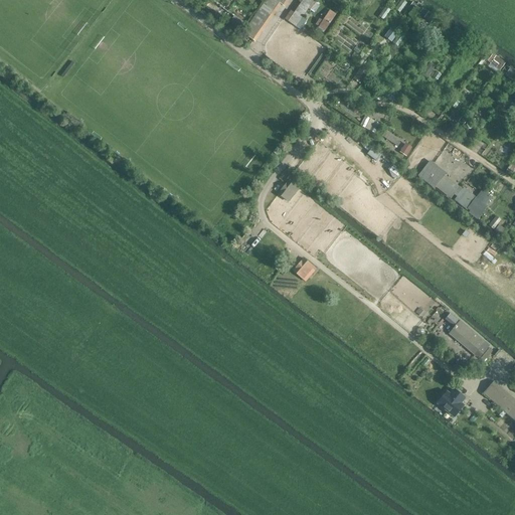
[(278,2),(283,5),(286,0),(266,0),(264,5),(272,10),(278,2)]
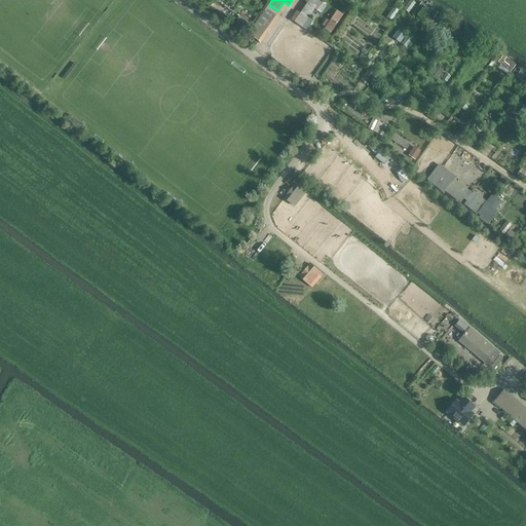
[(308,19),(321,1),(318,0),(309,0),(307,4),(306,3),(301,11),(302,12),(295,23),(305,30),(311,21),(308,19)]
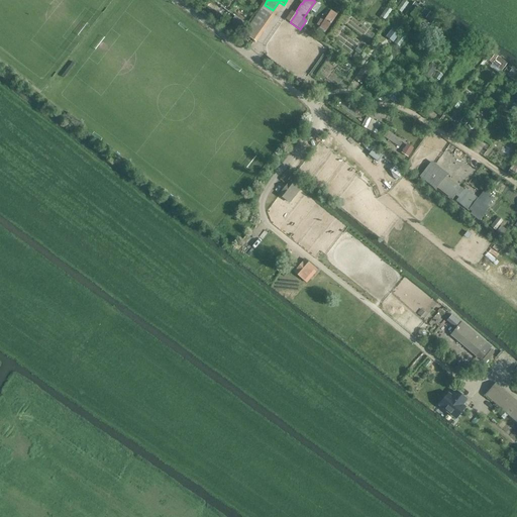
[(401,13),(408,3),(403,0),(397,9),(401,13)]
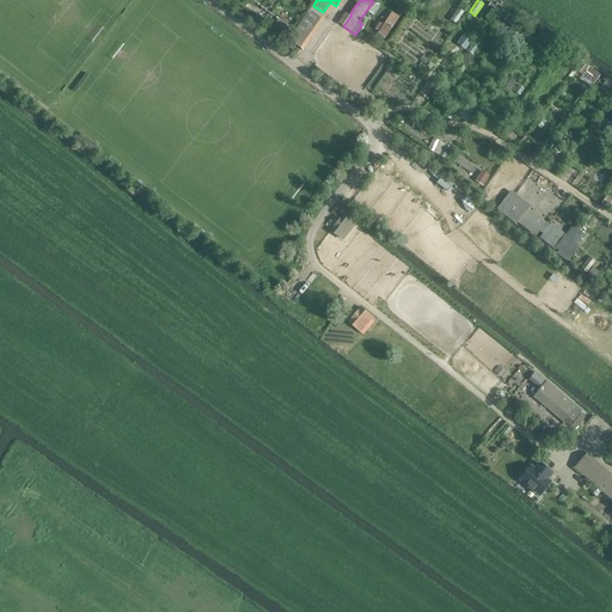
[(493,1),(489,7),(494,11),(499,5),(493,1)]
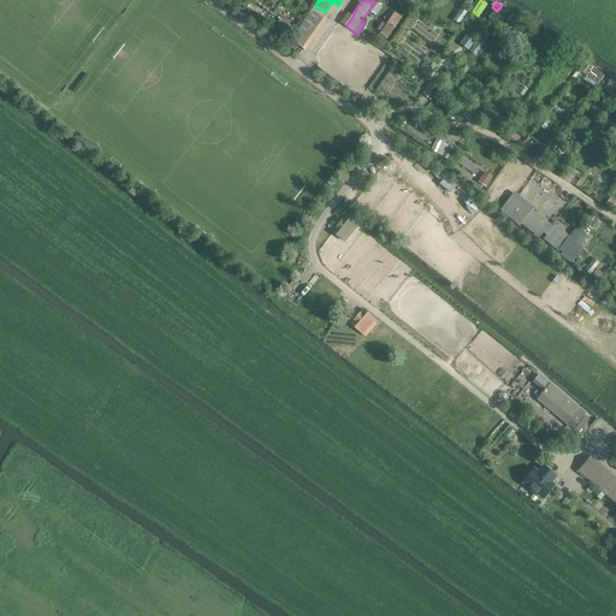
[(314,28),(324,13),(325,12),(315,6),(297,31),(311,41),(318,30),(314,28)]
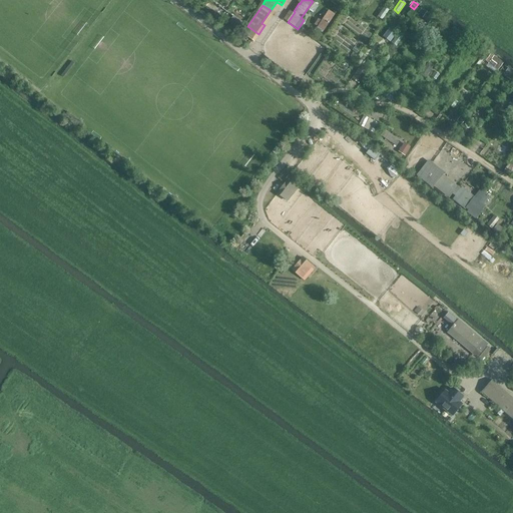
[(390,10),(385,7),(378,17),(383,20),(390,10)]
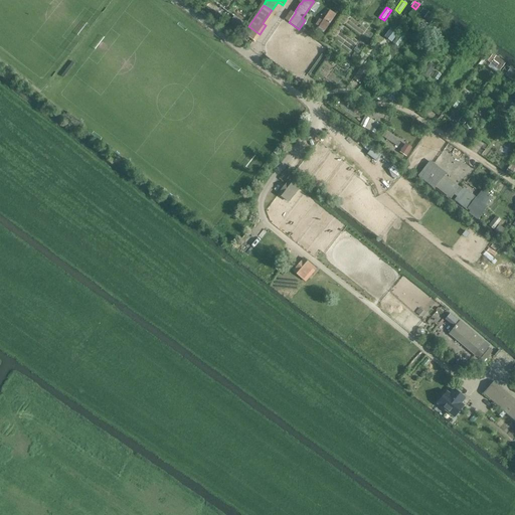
[(321,21),(317,26),(325,31),(335,16),(330,12),(323,22),(321,21)]
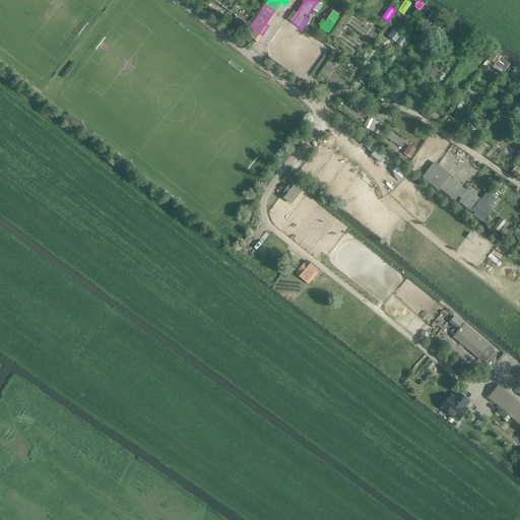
[(440,17),(433,12),(430,16),(437,21),(440,17)]
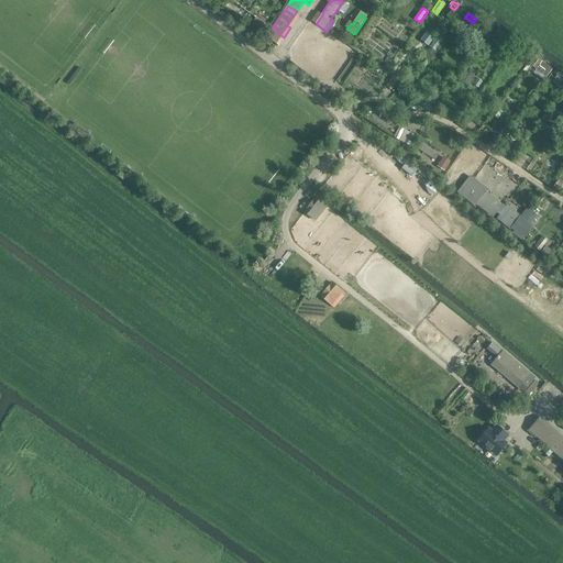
[(267,25),(256,17),(251,24),(263,32),(267,25)]
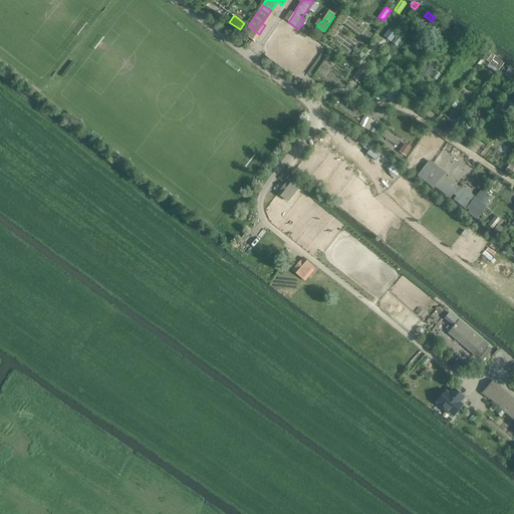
[(391,27),(384,35),(392,40),(398,32),(391,27)]
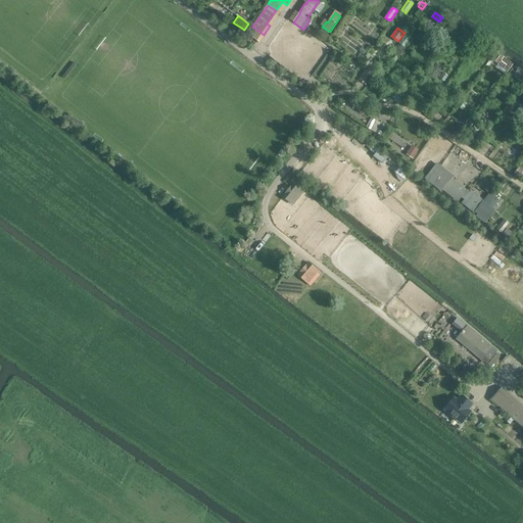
[(457,38),(464,42),(464,43),(467,39),(470,41),(474,35),(470,32),(469,33),(463,29),(457,38)]
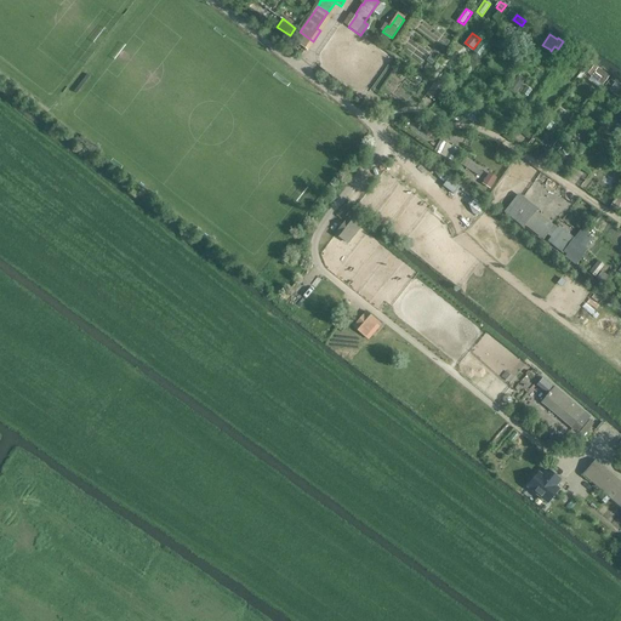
[(479,56),(489,45),(483,40),(474,52),(479,56)]
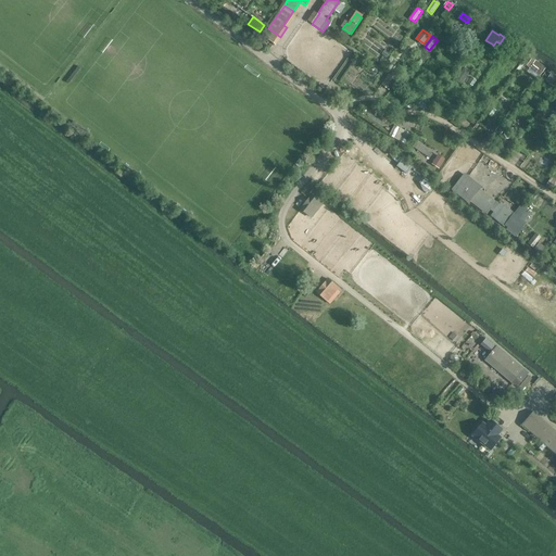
[(466,54),(470,47),(466,43),(462,51),(466,54)]
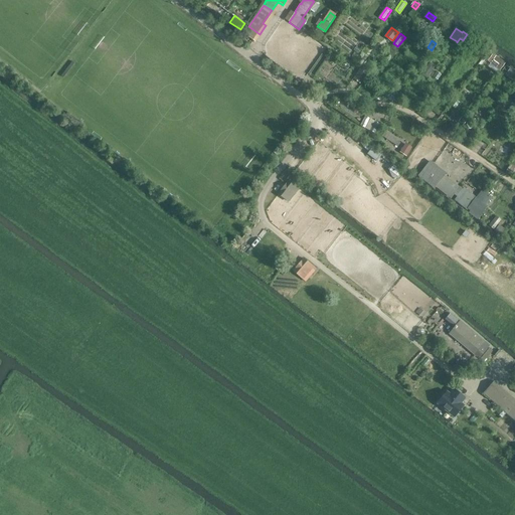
[(358,55),(362,50),(357,46),(353,51),(358,55)]
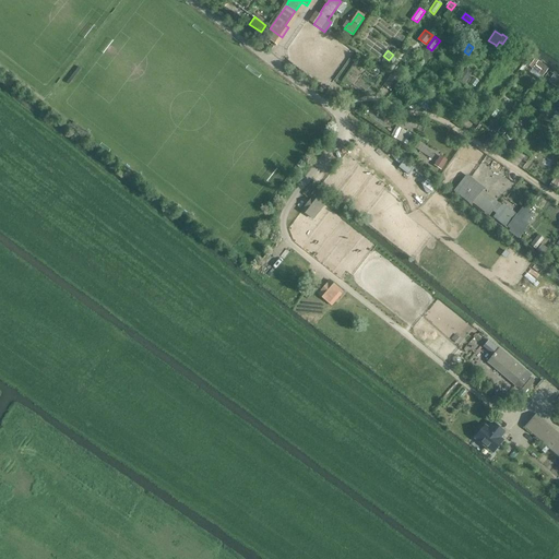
[(520,51),(516,57),(523,61),(527,56),(520,51)]
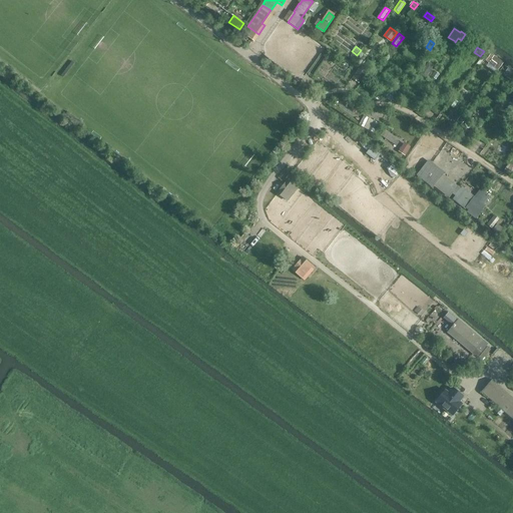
[(496,73),(501,65),(503,63),(499,59),(496,56),(496,57),(494,56),(486,66),(496,73)]
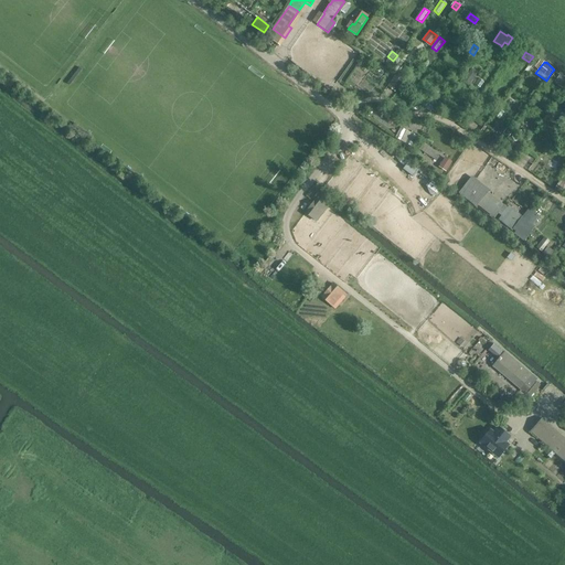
[(555,82),(563,86),(562,88),(564,91),(564,78),(560,75),(555,82)]
